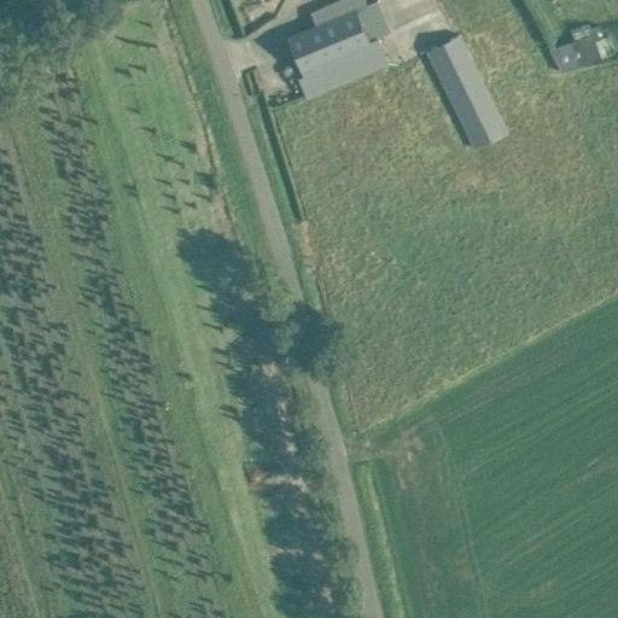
[(316,25),(287,38),(303,75),(298,76),(307,97),(328,88),(337,85),(390,62),(379,35),(390,30),(378,0),(367,5),(365,0),(339,0),(333,3),(312,12),(316,25)]
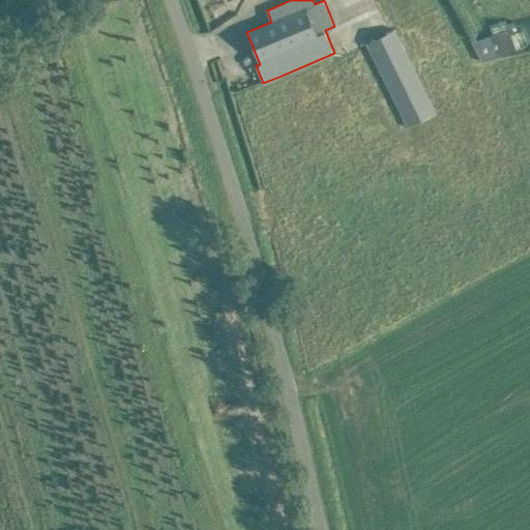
[(394,28),(365,42),(407,126),(436,112),(394,28)]
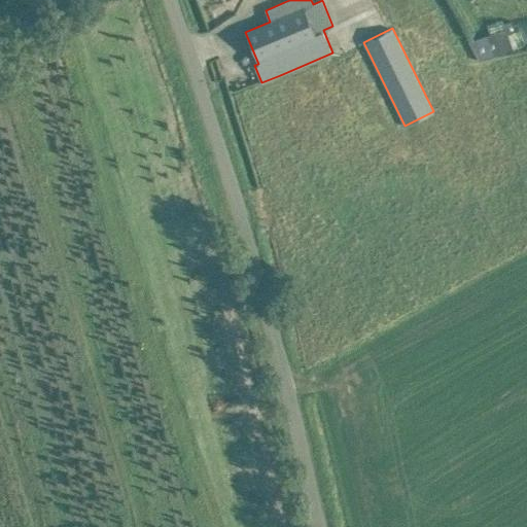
[(485,37),(492,48),(503,42),(497,30),(485,37)]
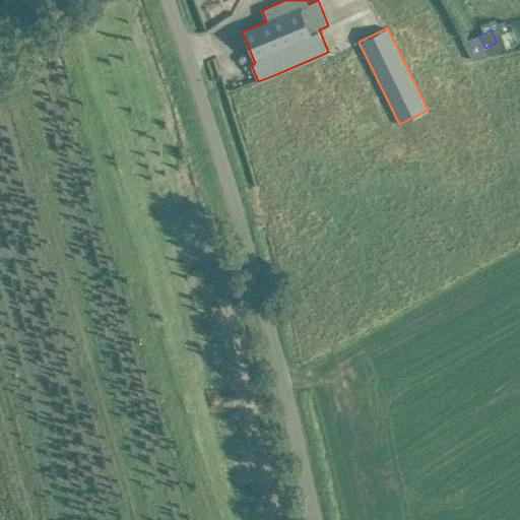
[(337,51),(360,113),(380,105),(358,43),(337,51)]
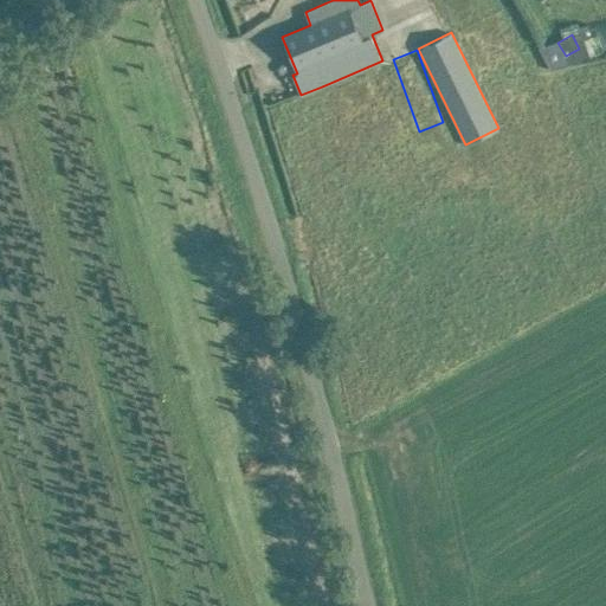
[(605,55),(554,70),(563,101),(605,89),(605,55)]
